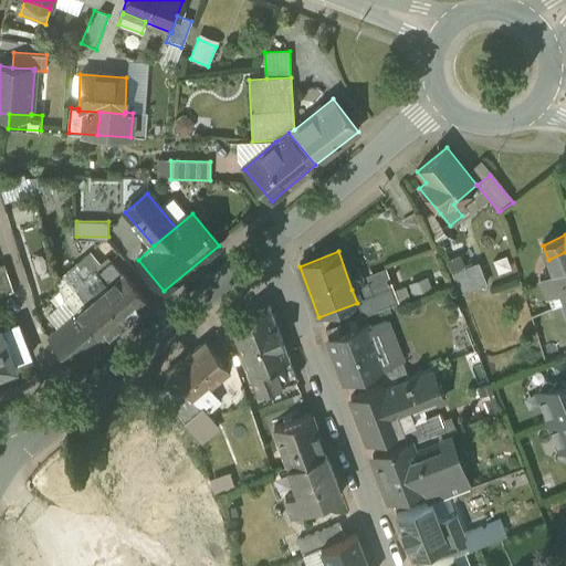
[(565,252),(548,260),(554,273),(565,268),(565,252)]
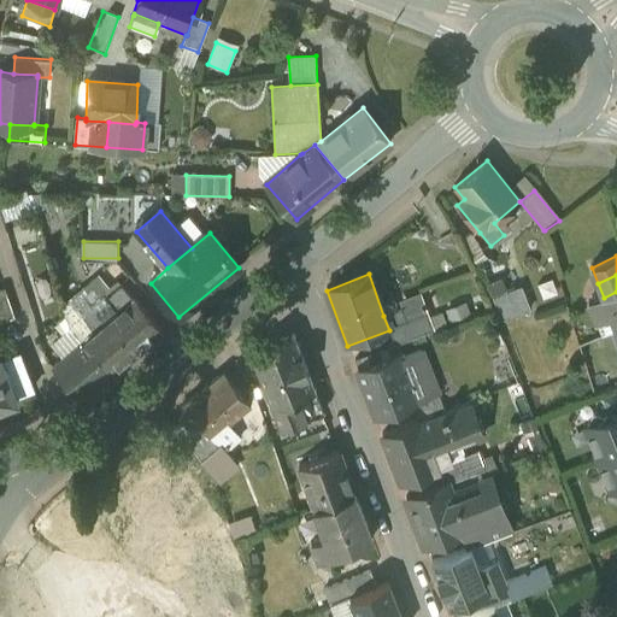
[(493,283),(501,321),(533,312),(526,287),(506,292),(504,281),(493,283)]
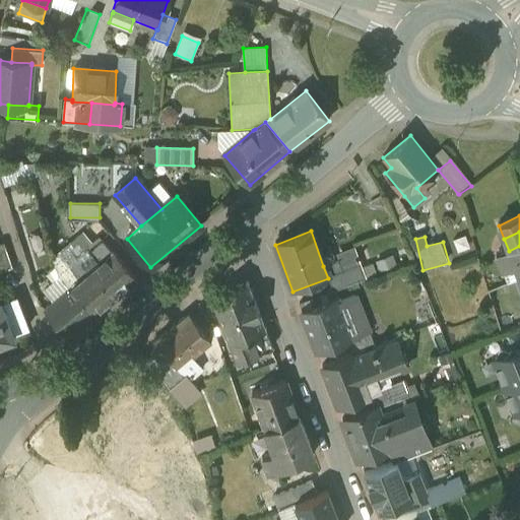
[(88,251),(88,252),(99,264),(113,253),(102,240),(88,251)]
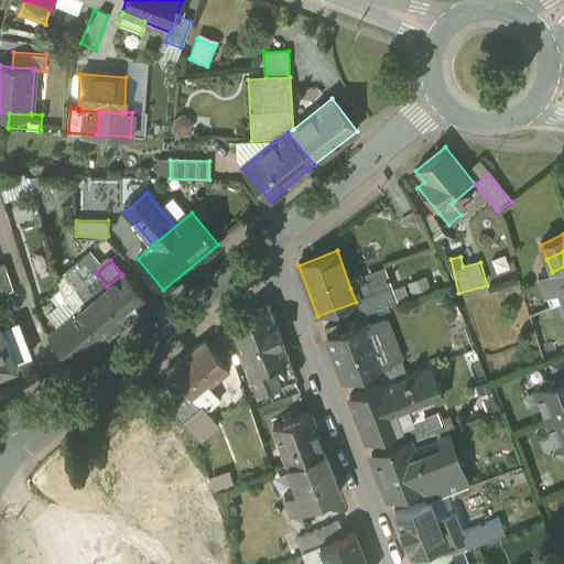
[(3,263),(0,263),(0,294),(13,290),(3,263)]
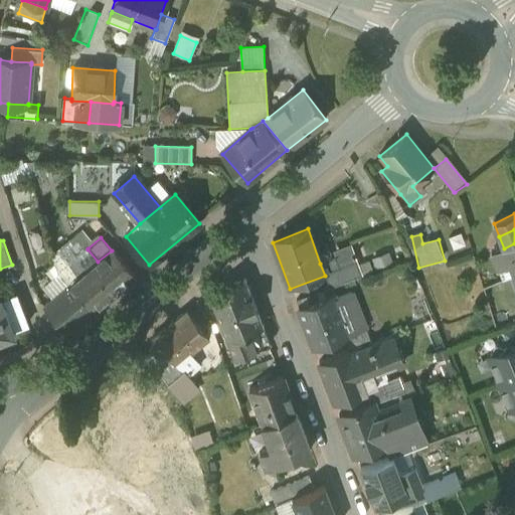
[(514,243),(504,248),(491,253),(497,268),(509,263),(514,277),(514,276),(514,243)]
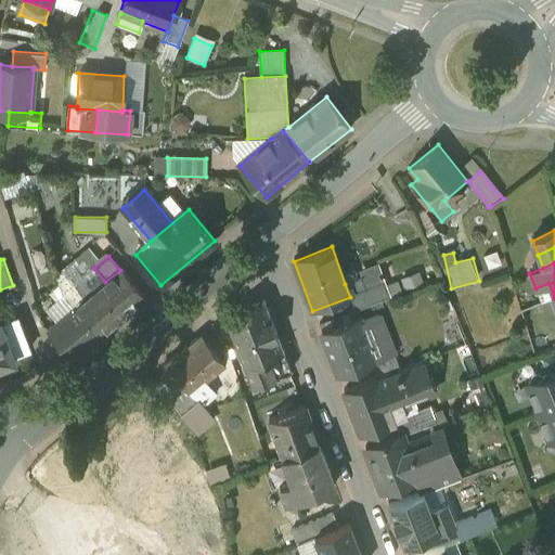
[(93,267),(81,278),(93,292),(105,282),(94,269),(94,268),(93,267)]
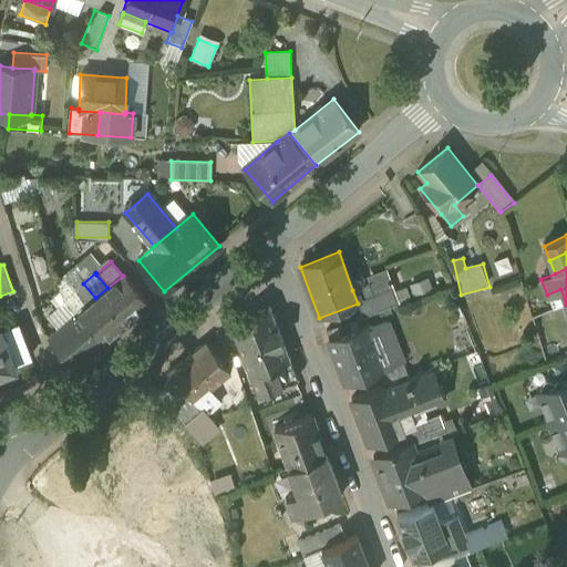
[(147,306),(123,276),(107,288),(95,298),(83,309),(75,316),(101,344),(147,306)]
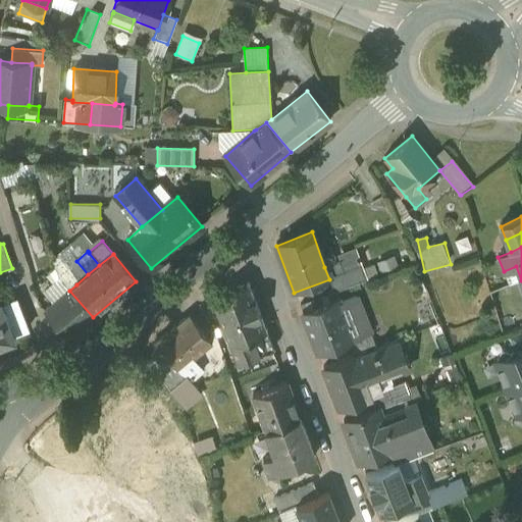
[(76,261),(72,256),(61,266),(76,284),(88,274),(76,261)]
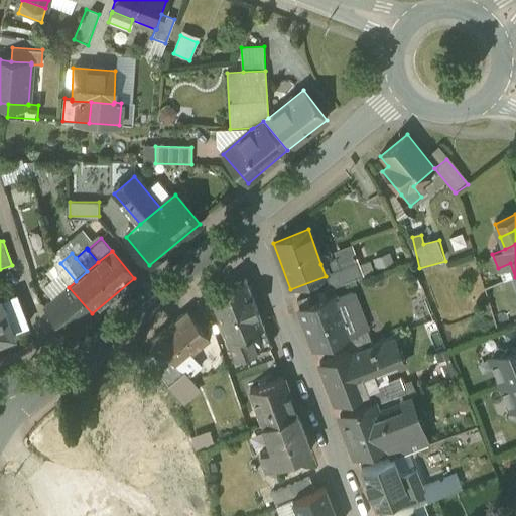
[(336,258),(320,264),(326,276),(331,290),(363,278),(358,262),(340,269),(336,258)]
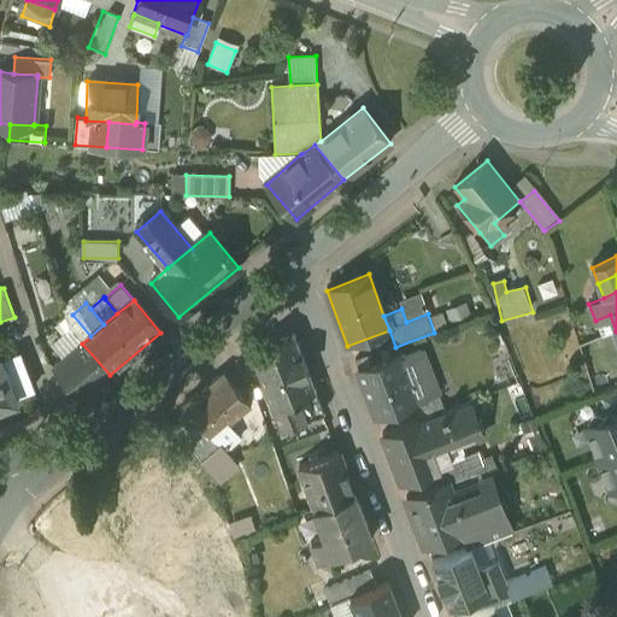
[(69,328),(53,342),(63,352),(78,339),(69,328)]
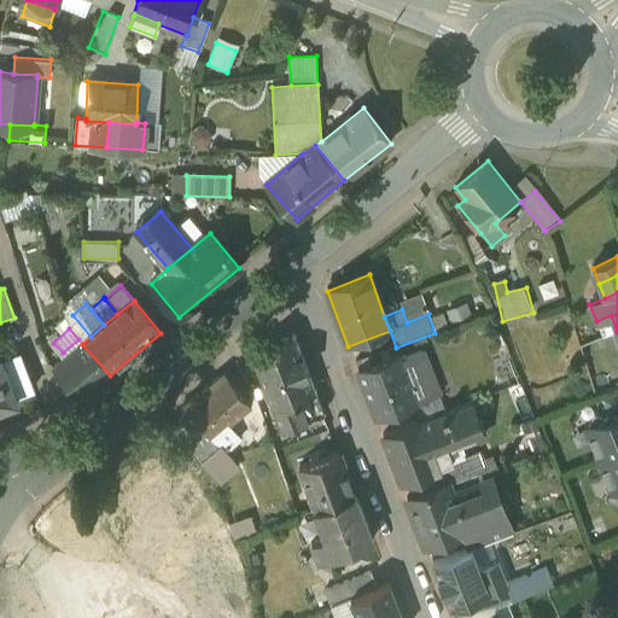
[(293,338),(251,355),(280,432),(324,415),(316,395),(293,338)]
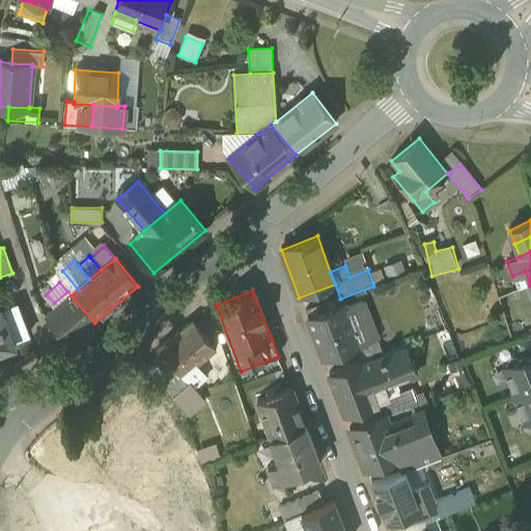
[(71,296),(45,317),(54,329),(50,333),(54,338),(59,334),(68,345),(94,323),(71,296)]
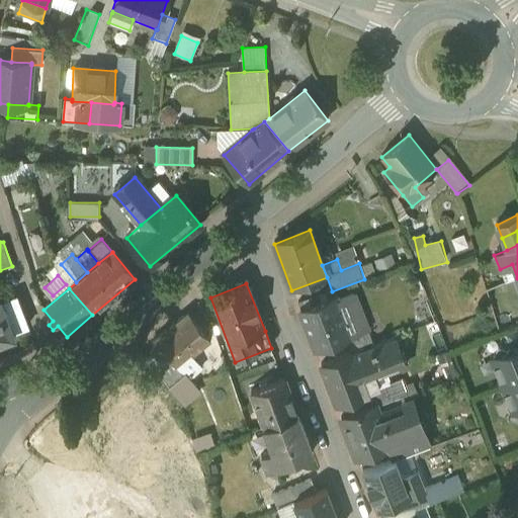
[(0,301),(0,340),(13,336),(12,333),(27,327),(16,295),(0,301)]
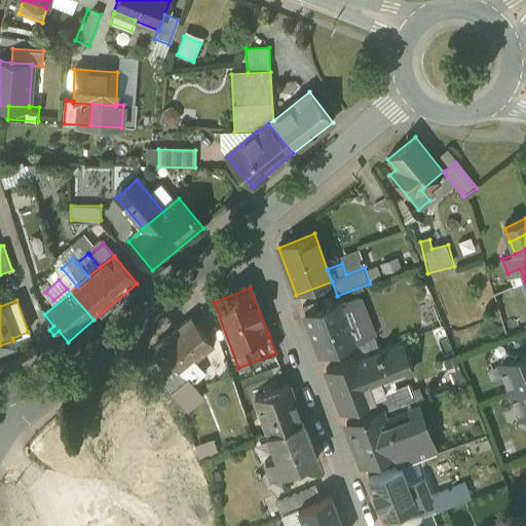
[(340,302),(304,315),(321,358),(352,345),(357,344),(355,342),(340,302)]
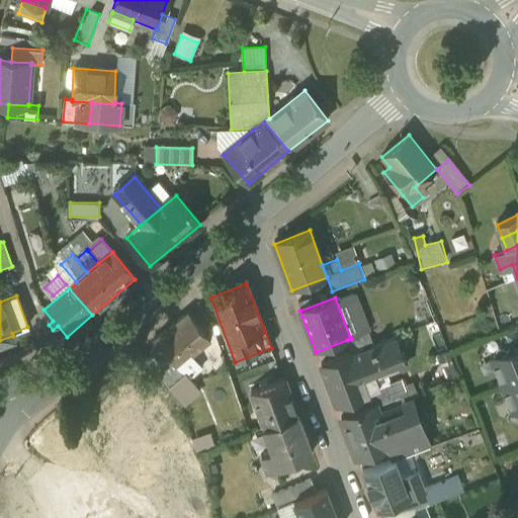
[(188,314),(151,345),(157,353),(148,361),(168,386),(169,386),(182,375),(187,381),(202,369),(192,356),(210,341),(188,314)]
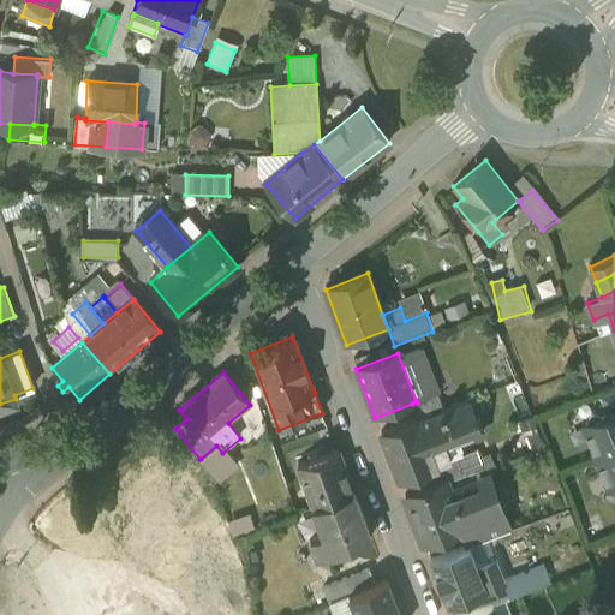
[(436,392),(416,400),(417,402),(412,404),(418,421),(419,421),(443,412),(436,392)]
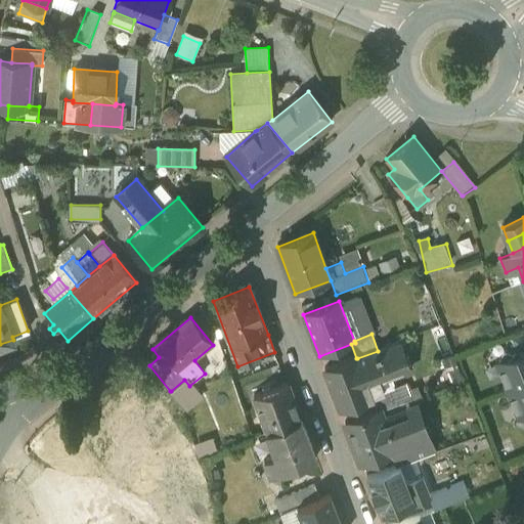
[(378,351),(357,358),(356,358),(324,370),(340,410),(373,398),(372,397),(382,393),(378,382),(373,384),(370,380),(405,366),(408,372),(410,372),(399,343),(378,351)]
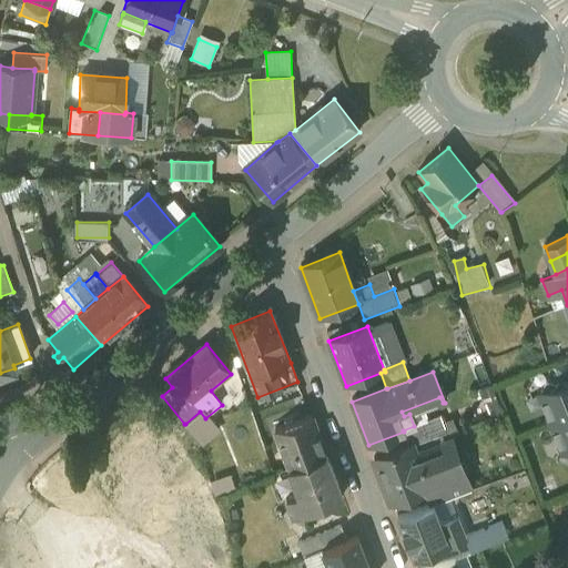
[(567,415),(567,381),(557,386),(546,381),(540,392),(538,393),(550,423),(567,415)]
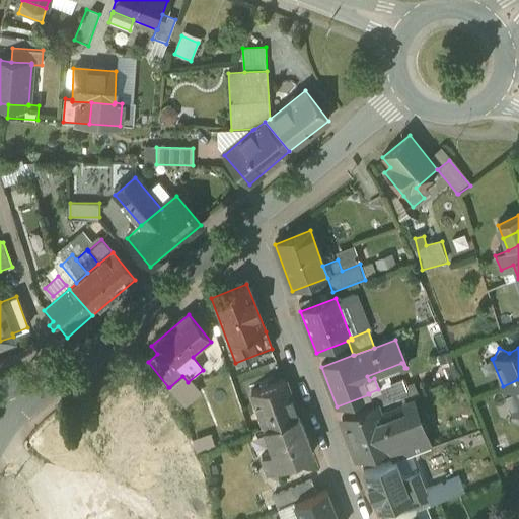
[(182,376),(169,387),(168,387),(173,394),(182,405),(199,393),(193,386),(192,386),(188,382),(182,376)]
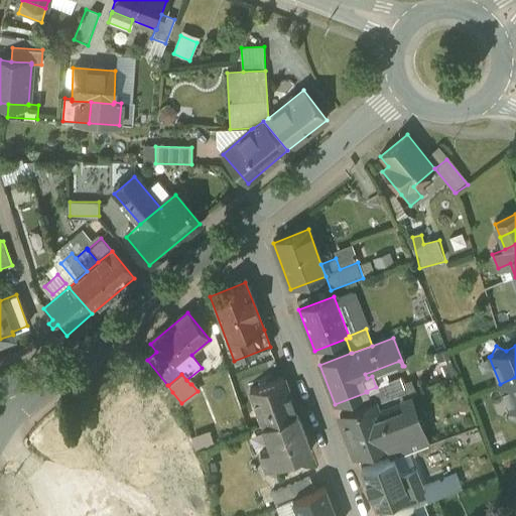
[(515,377),(500,384),(511,411),(513,410),(515,411),(515,377)]
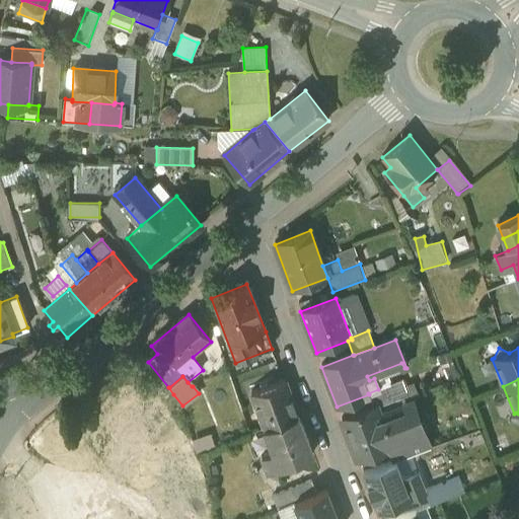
[(378,389),(368,393),(369,394),(370,396),(374,408),(375,406),(376,408),(408,395),(402,380),(378,389)]
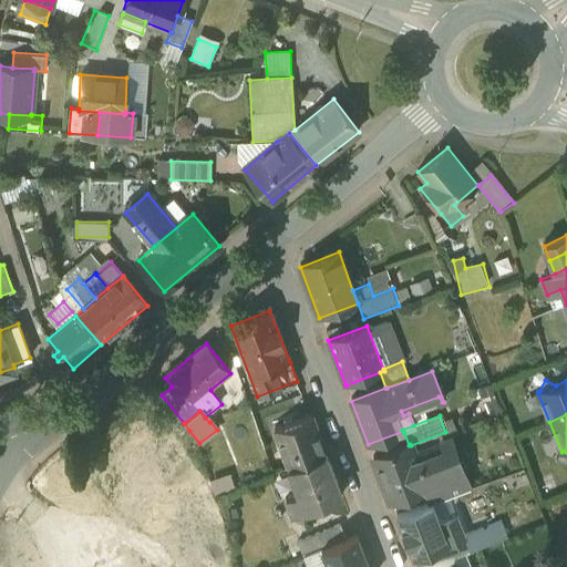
[(310,416),(275,430),(288,467),(325,453),(310,416)]
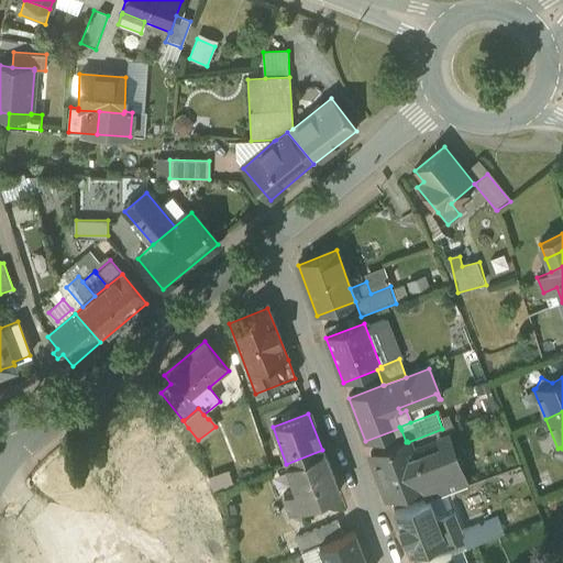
[(181,504),(206,483),(158,427),(111,466),(118,474),(100,489),(116,507),(134,490),(141,498),(162,481),(181,504)]
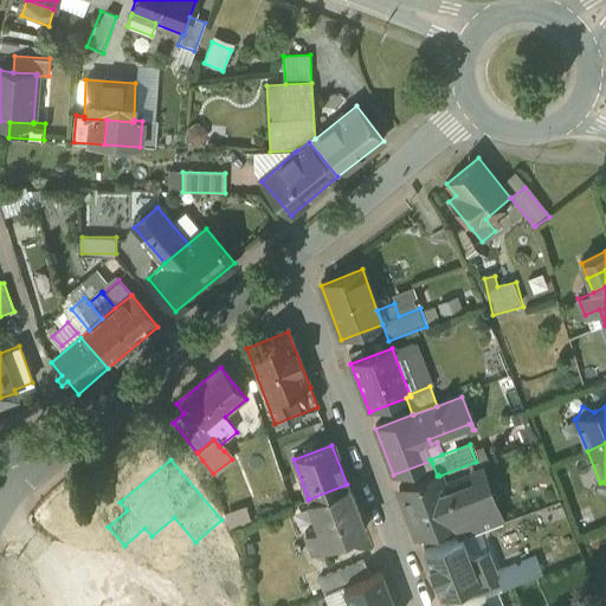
[(437,476),(399,490),(417,536),(455,522),(484,511),(484,509),(475,485),(446,496),(439,476),(438,475),(437,476)]
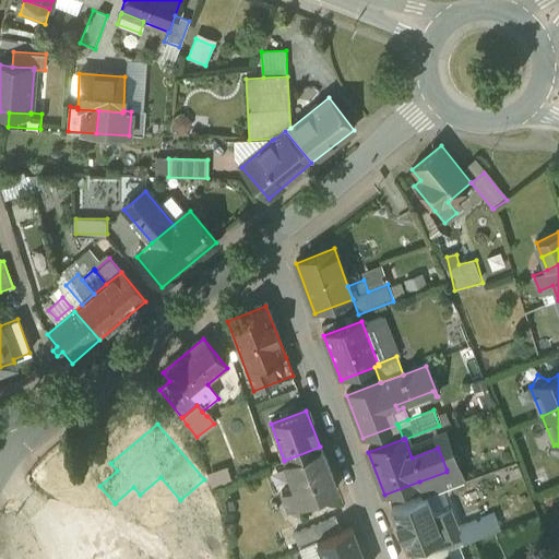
[(284,461),(283,461),(293,487),(281,491),(287,509),(301,503),(337,490),(336,488),(332,477),(325,460),(321,450),(321,449),(320,447),(284,461)]
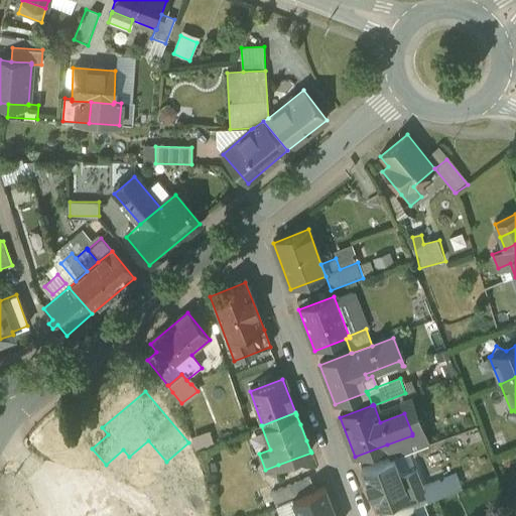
[(412,435),(387,444),(392,458),(393,458),(393,459),(427,444),(422,429),(412,433),(412,435)]
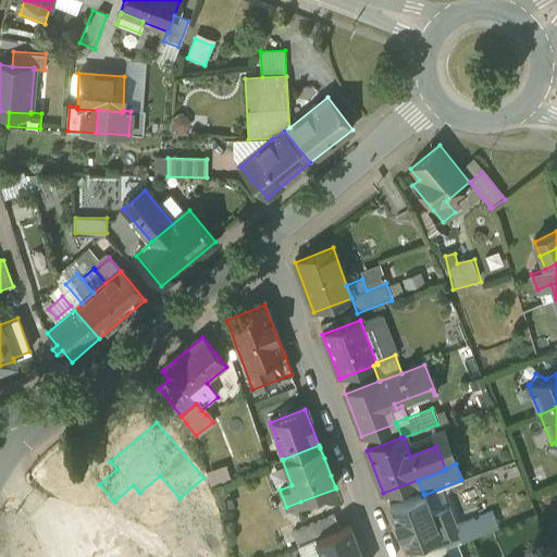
[(423,494),(390,507),(405,549),(456,530),(457,530),(456,525),(448,506),(431,512),(424,495),(424,494),(423,494)]
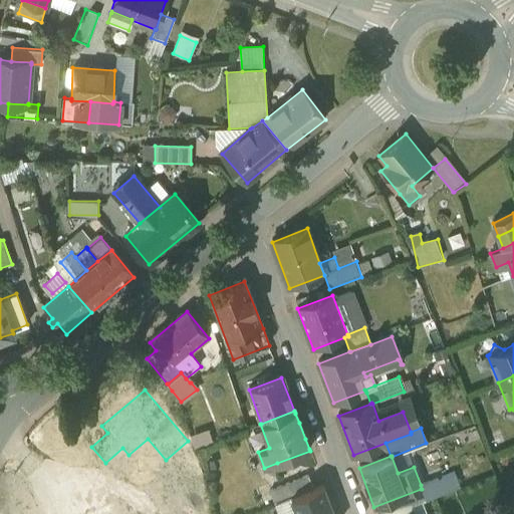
[(153,501),(191,482),(184,467),(145,486),(153,501)]
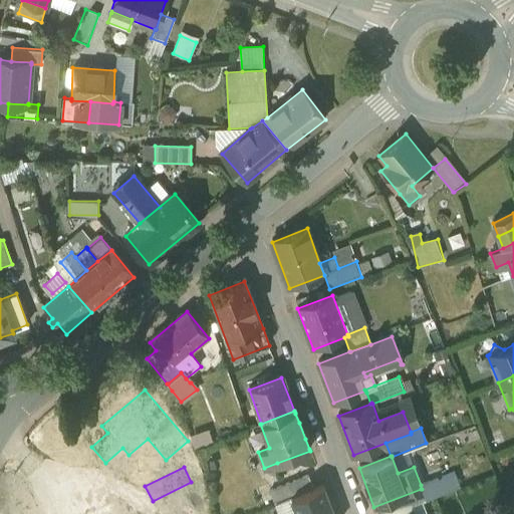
[(454,472),(421,485),(422,489),(421,489),(426,499),(460,486),(454,472)]
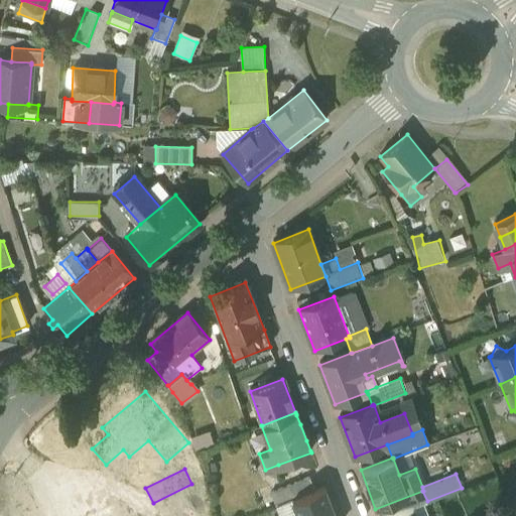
[(309,479),(271,494),(276,506),(292,500),(314,492),(309,479)]
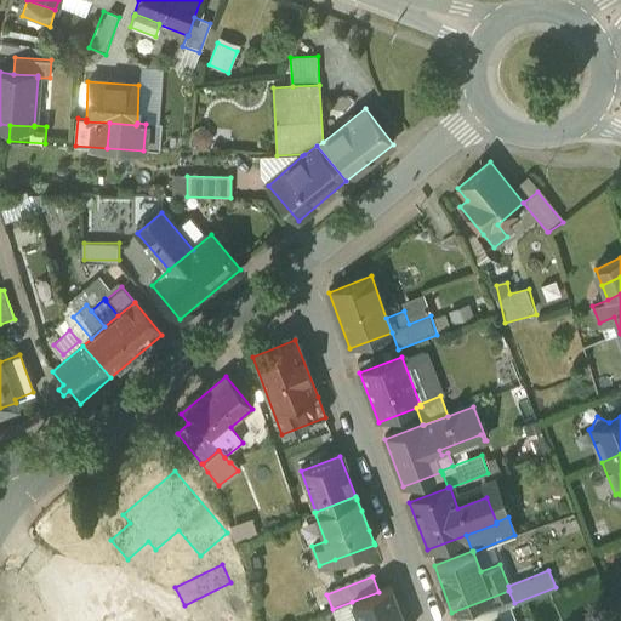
[(379,592),(352,602),(358,620),(403,620),(391,587),(379,592)]
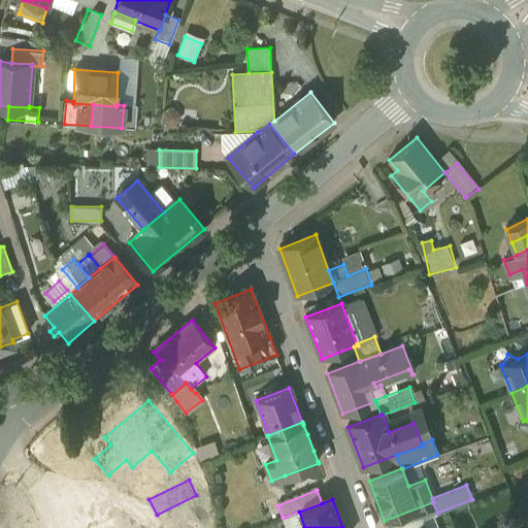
[(206,527),(201,513),(158,527),(206,527)]
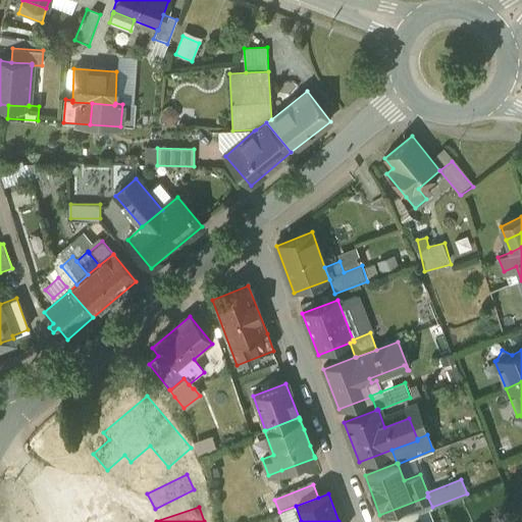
[(421,521),(418,512),(392,521),(421,521)]
